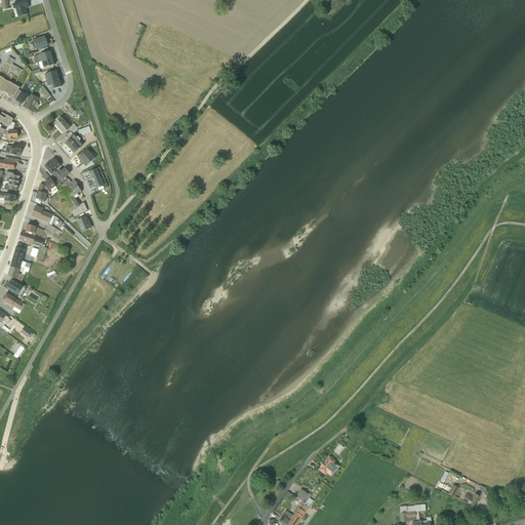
[(7,0),(0,0),(0,7),(2,7),(2,9),(8,9),(7,0)]
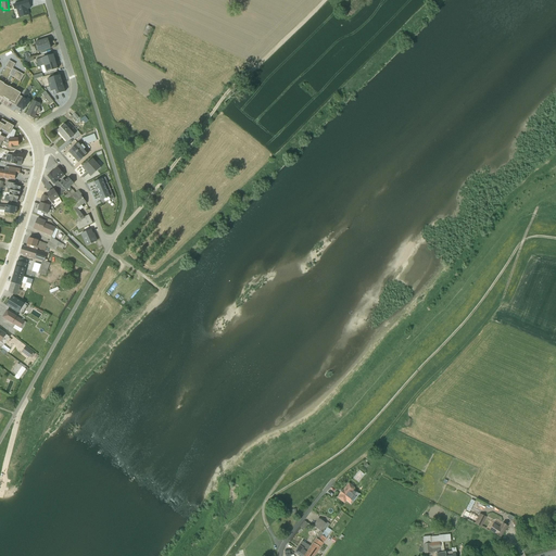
[(16,10),(19,19),(28,15),(27,10),(30,9),(28,1),(13,5),(14,10),(16,10)]
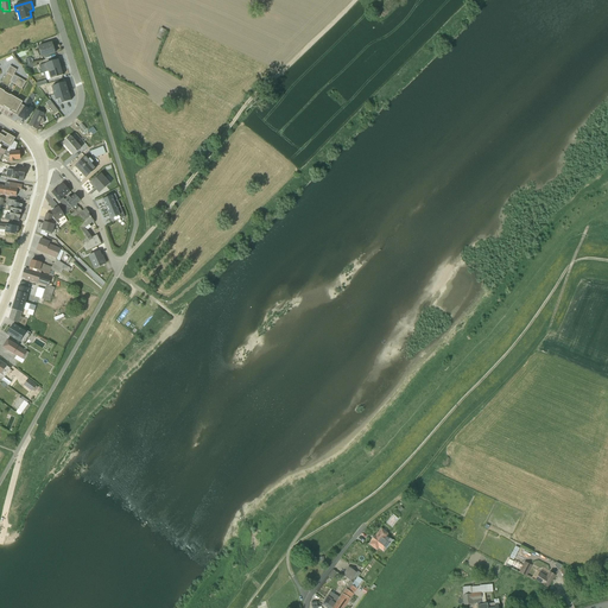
[(38,48),(42,57),(55,54),(55,52),(55,51),(55,49),(54,49),(51,43),(38,48)]
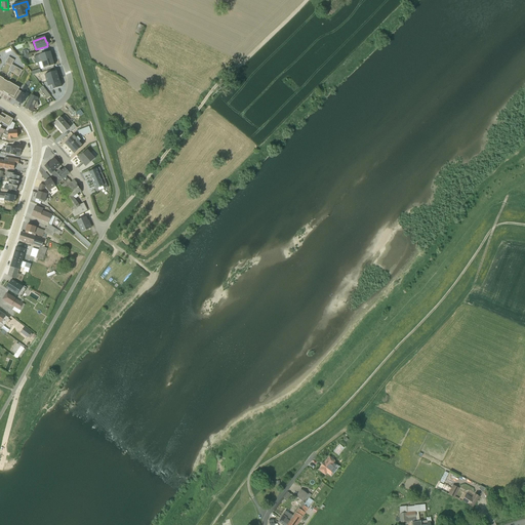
[(41,62),(52,58),(50,51),(39,54),(39,55),(38,58),(40,59),(41,62)]
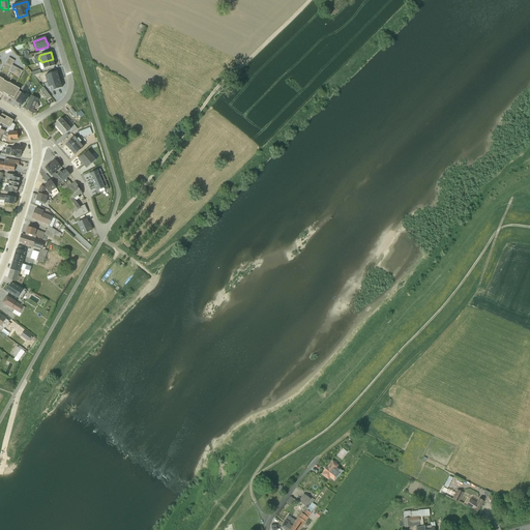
[(11,67),(15,61),(8,58),(5,64),(11,67)]
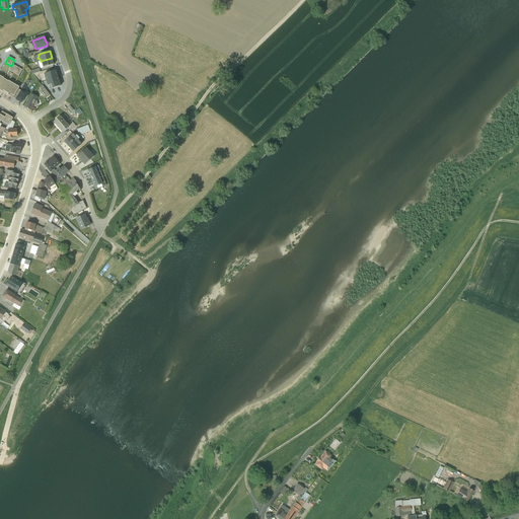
[(41,69),(54,65),(52,58),(41,61),(38,62),(41,69)]
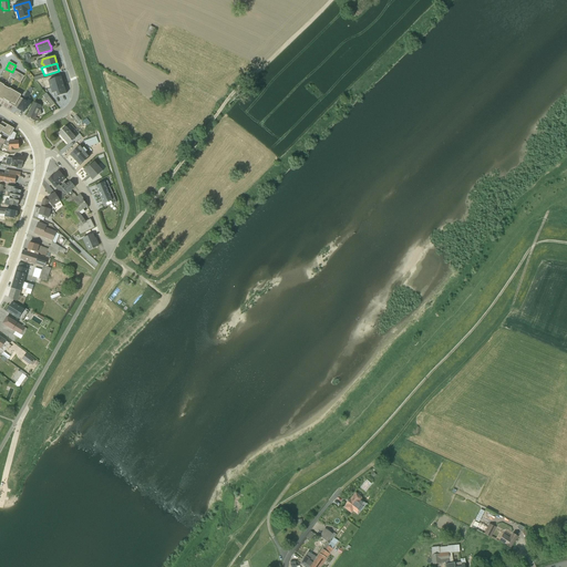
[(9,76),(16,80),(19,73),(13,70),(9,76)]
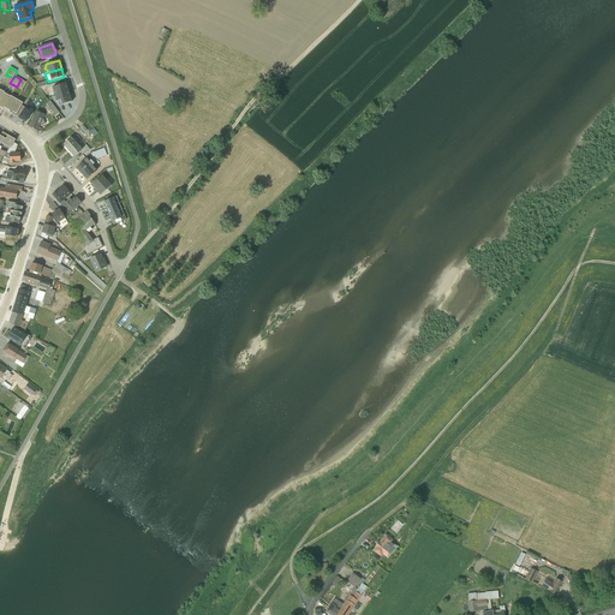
[(52,88),(55,96),(69,91),(66,84),(52,88)]
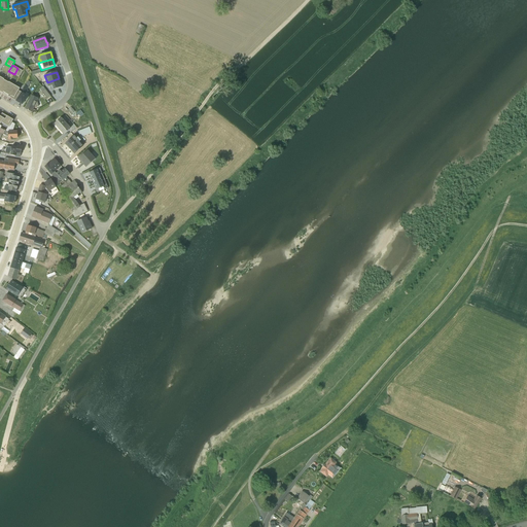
[(59,78),(47,82),(48,88),(49,86),(50,91),(61,88),(59,78)]
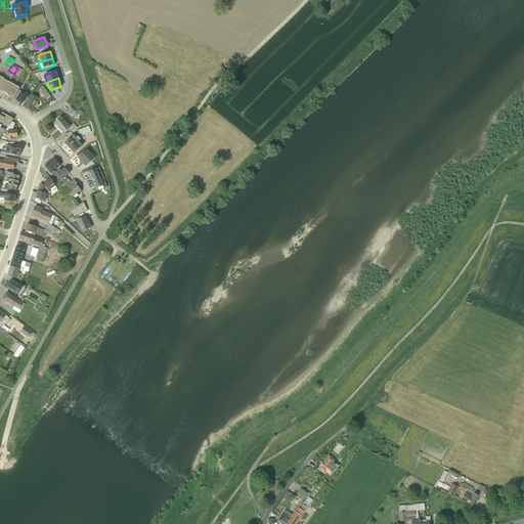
[(9,83),(3,80),(0,85),(0,91),(3,93),(3,92),(9,83)]
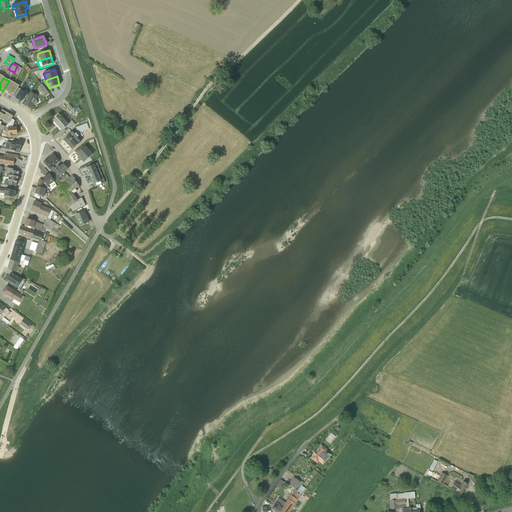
[(25,90),(30,80),(26,78),(20,90),(15,99),(21,102),(24,97),(25,98),(27,94),(28,92),(25,90)]
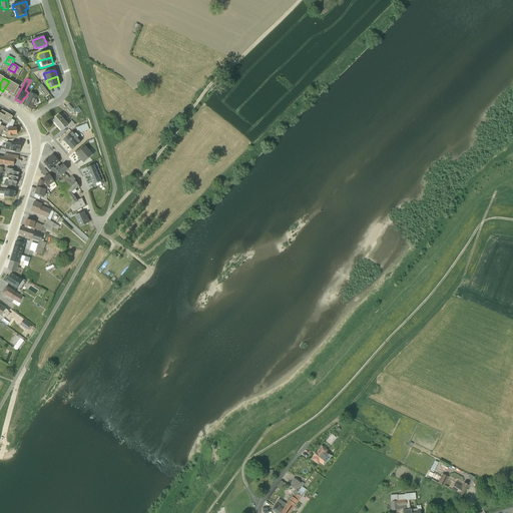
[(14,83),(9,80),(9,81),(3,90),(8,93),(14,83)]
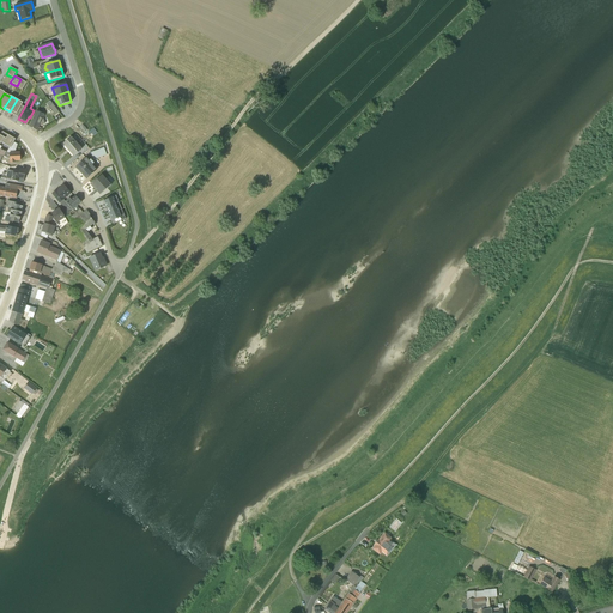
[(10,111),(8,113),(18,119),(24,108),(22,105),(23,103),(17,99),(10,111)]
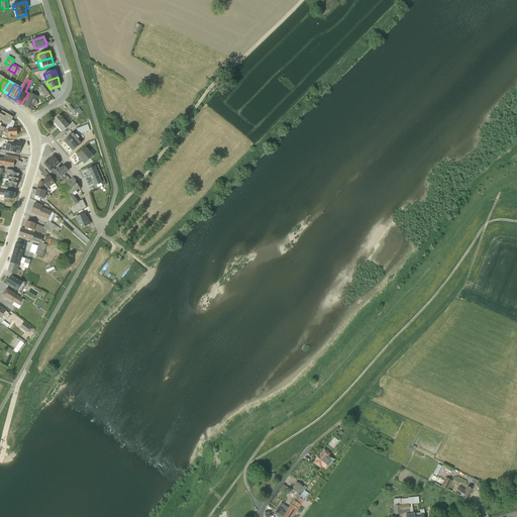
[(36,101),(38,97),(30,94),(24,107),(30,110),(32,105),(33,106),(37,104),(36,101)]
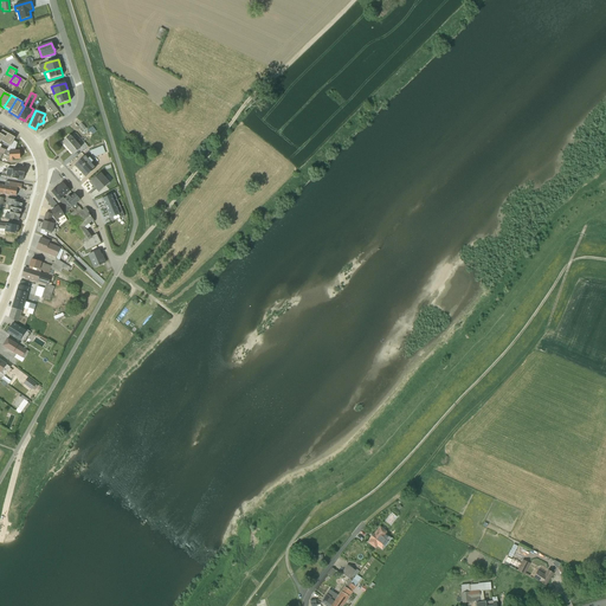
[(4,136),(1,141),(10,147),(15,139),(8,134),(6,137),(4,136)]
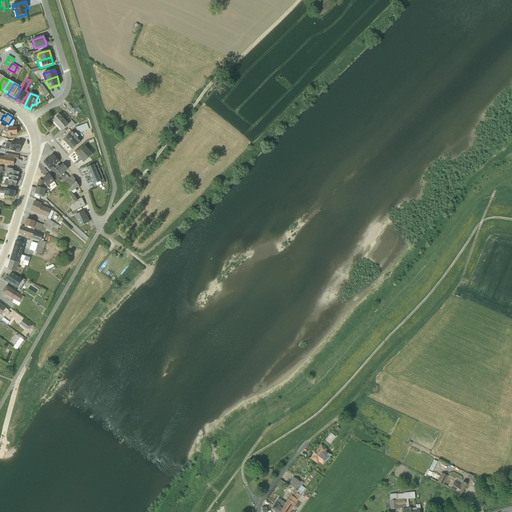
[(59,115),(53,120),(62,130),(68,124),(65,121),(69,118),(67,115),(63,119),(59,115)]
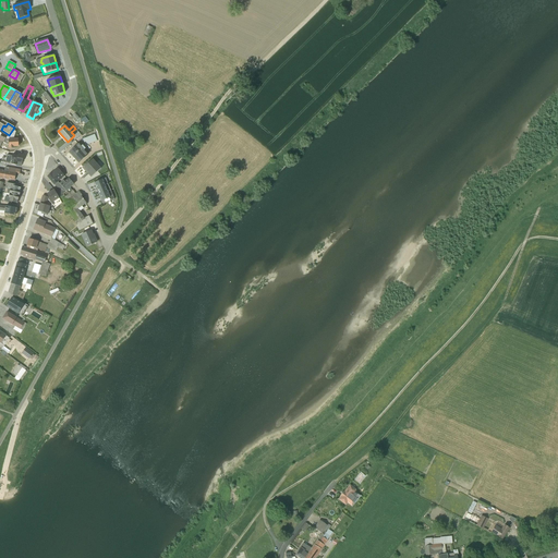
[(85,146),(97,142),(95,135),(83,140),(85,146)]
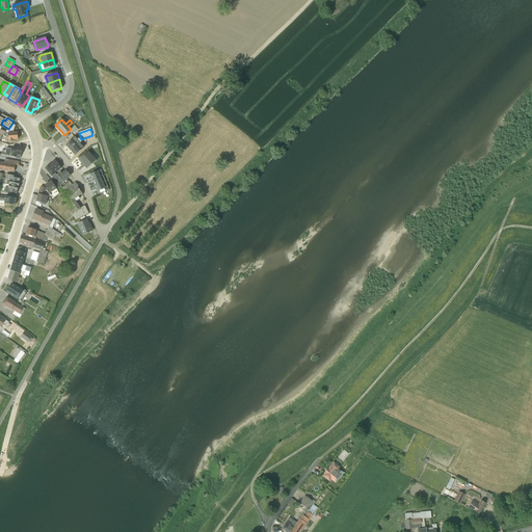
[(18,140),(17,132),(7,133),(0,130),(0,139),(2,135),(8,138),(8,141),(14,141),(14,140),(18,140)]
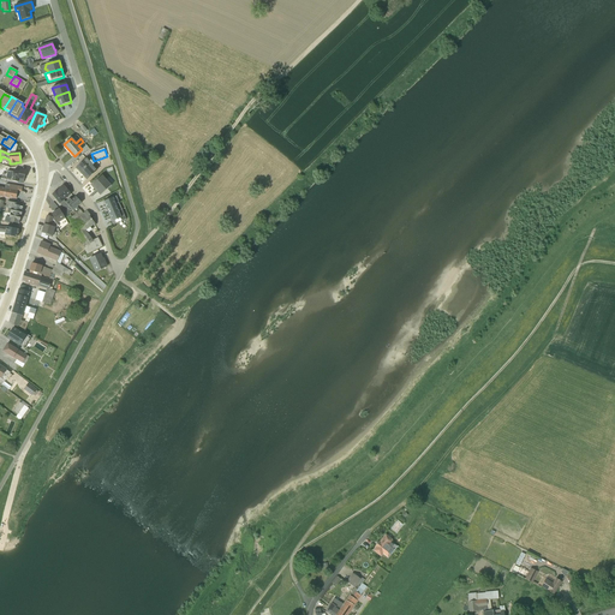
[(87,159),(77,168),(87,179),(97,171),(87,159)]
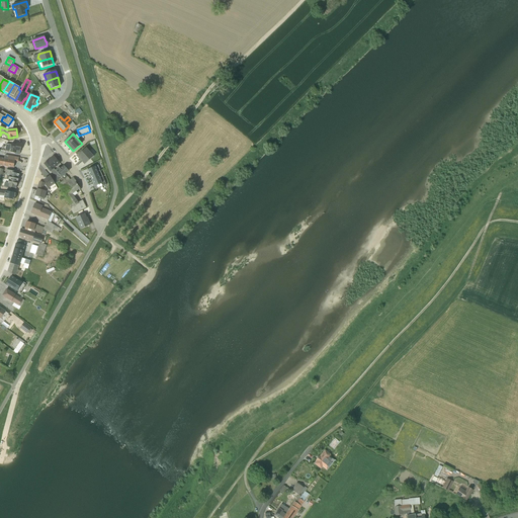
[(93,157),(86,148),(77,156),(82,161),(82,162),(84,165),(93,157)]
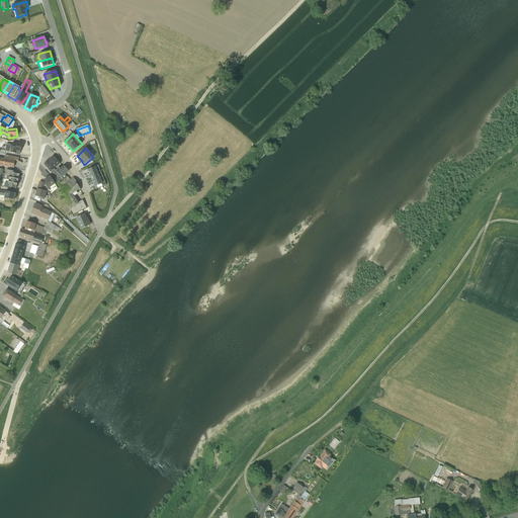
[(18,162),(19,158),(5,155),(4,166),(13,168),(14,161),(15,162),(18,162)]
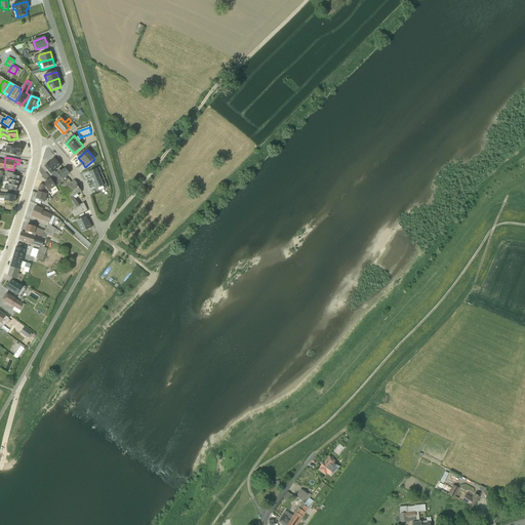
[(54,158),(45,166),(50,174),(51,173),(53,176),(56,173),(54,171),(61,165),(54,158)]
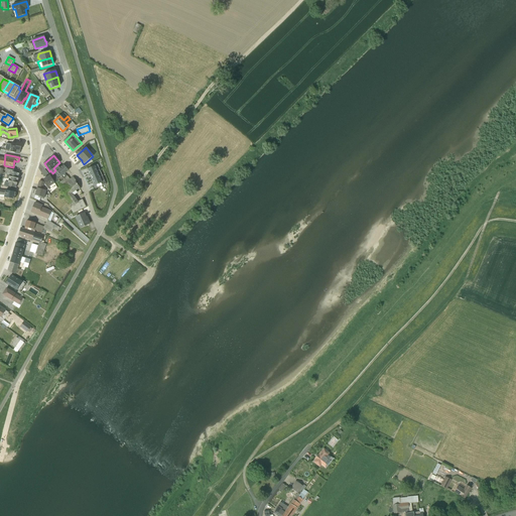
[(63,179),(66,182),(70,179),(67,175),(67,176),(65,174),(69,170),(63,165),(59,168),(58,167),(55,170),(60,176),(63,179)]
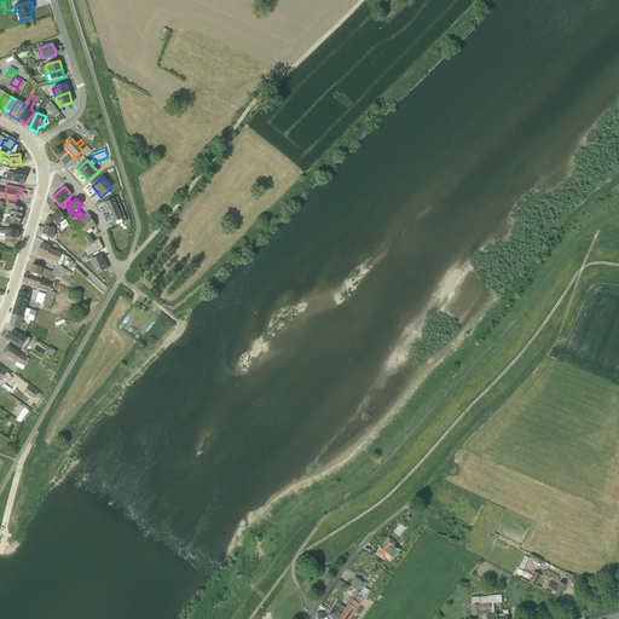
[(127,221),(126,218),(116,198),(105,203),(115,226),(117,225),(127,221)]
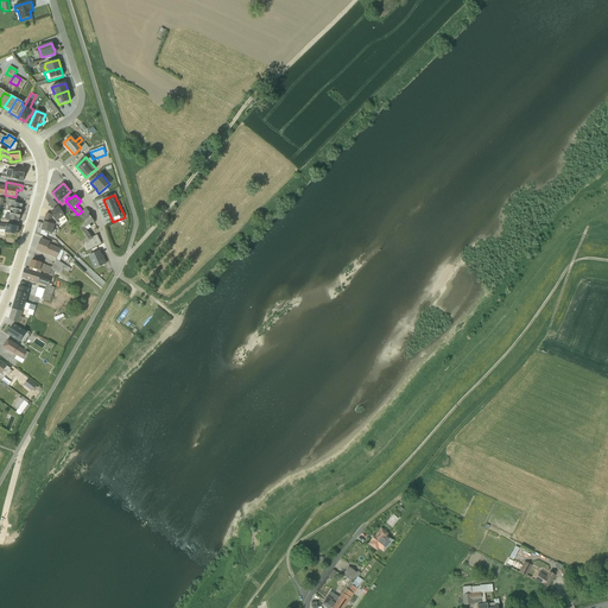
[(20,204),(18,204),(18,202),(7,200),(6,203),(4,203),(4,200),(0,197),(0,210),(20,214),(23,208),(21,208),(23,206),(20,204)]
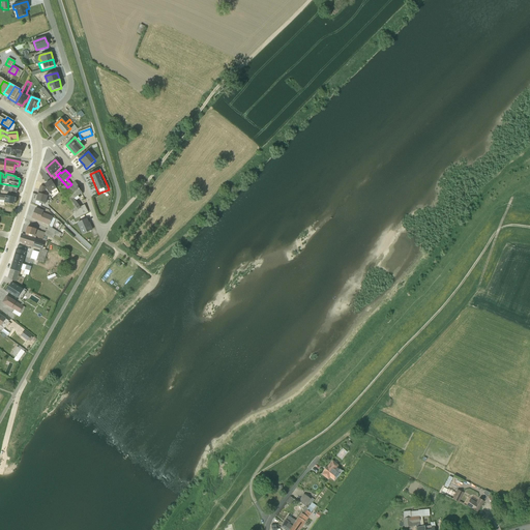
[(62,181),(57,175),(54,178),(55,180),(53,182),(56,187),(62,181)]
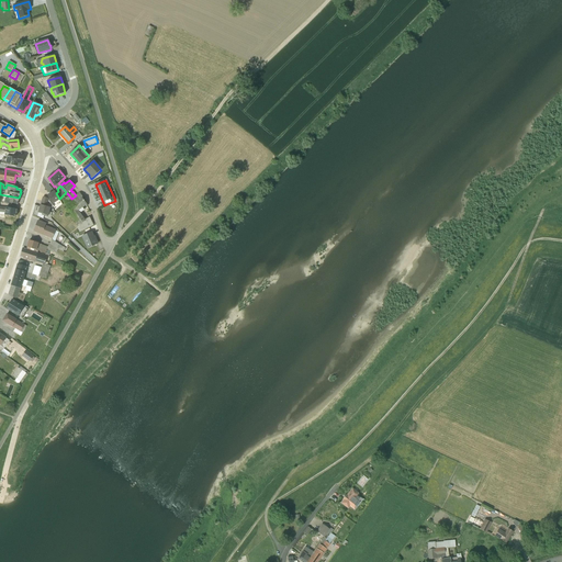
[(43,198),(41,205),(51,208),(52,209),(53,206),(52,205),(60,200),(59,199),(56,193),(54,191),(47,195),(49,199),(43,198)]
